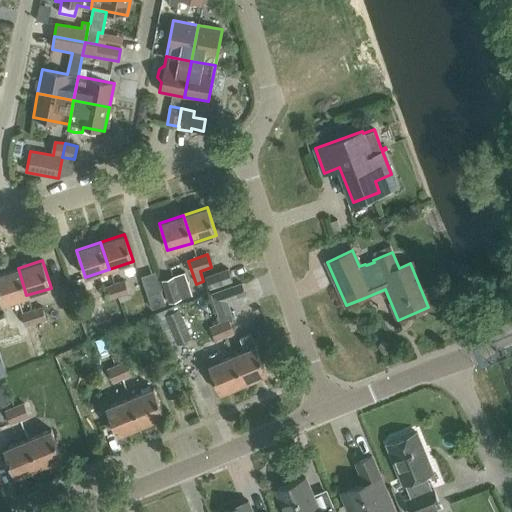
[(0,295),(2,303),(26,295),(18,268),(0,273),(0,295)]
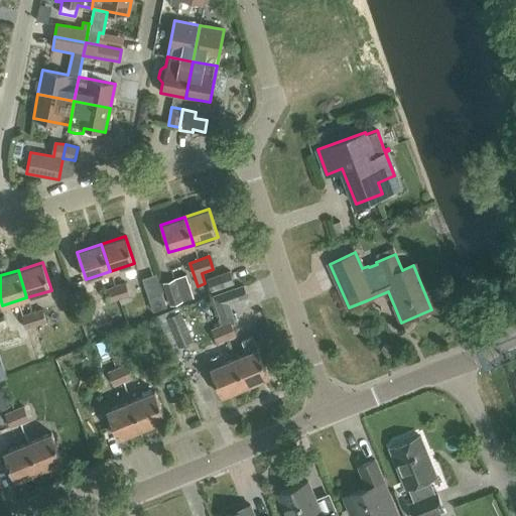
[(234,283),(229,270),(207,278),(212,291),(234,283)]
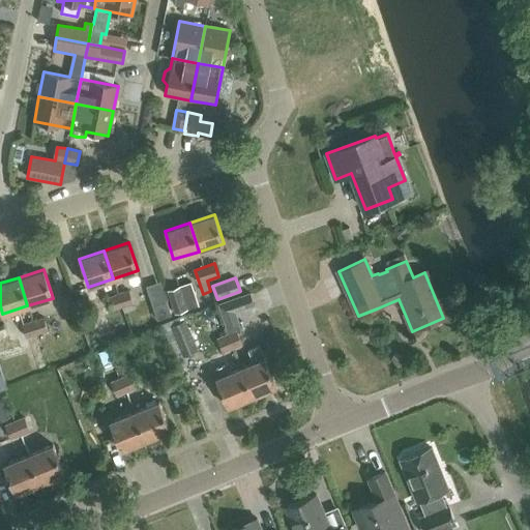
[(199,306),(190,283),(166,291),(175,315),(199,306)]
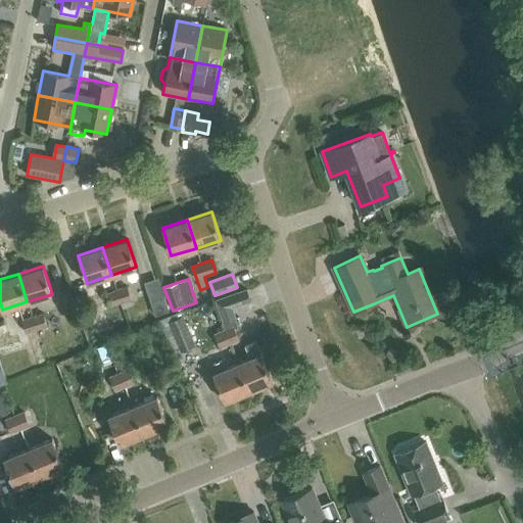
[(132,299),(129,287),(106,294),(109,306),(132,299)]
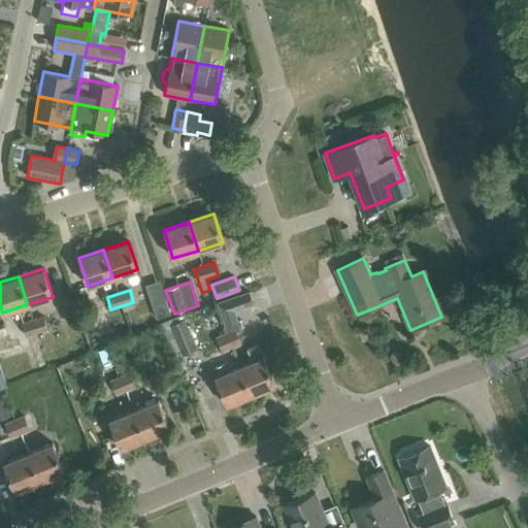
[(228,332),(233,345),(242,342),(237,329),(240,328),(234,311),(254,304),(250,291),(217,303),(228,332)]
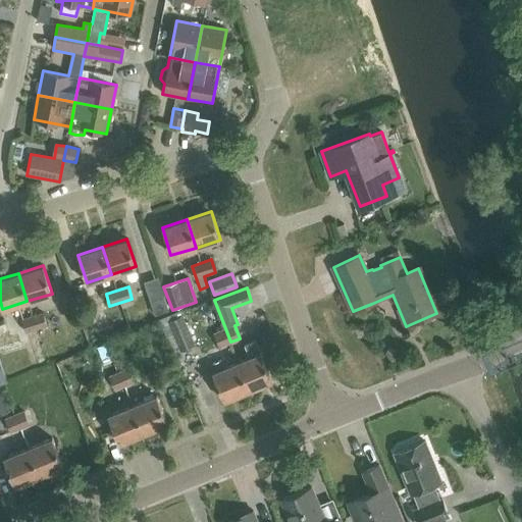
[(162,298),(149,302),(153,316),(167,311),(162,298)]
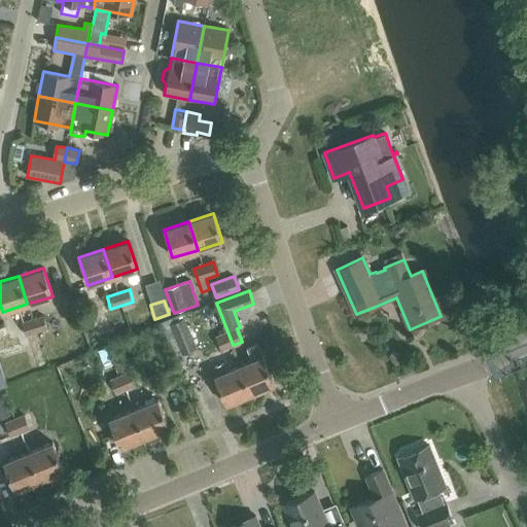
[(47,329),(44,316),(22,322),(26,336),(47,329)]
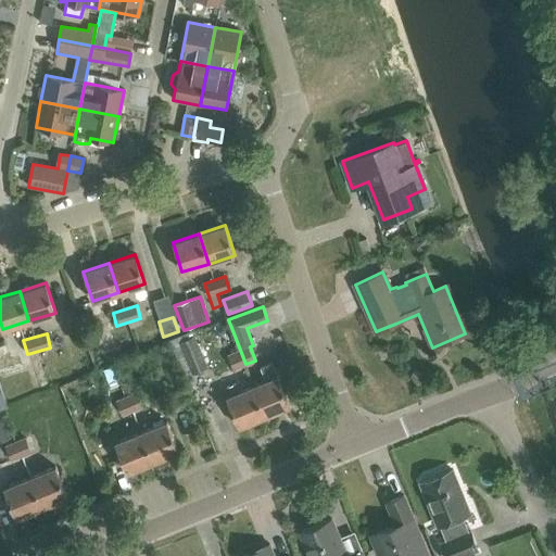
[(203,359),(196,337),(178,343),(186,366),(203,359)]
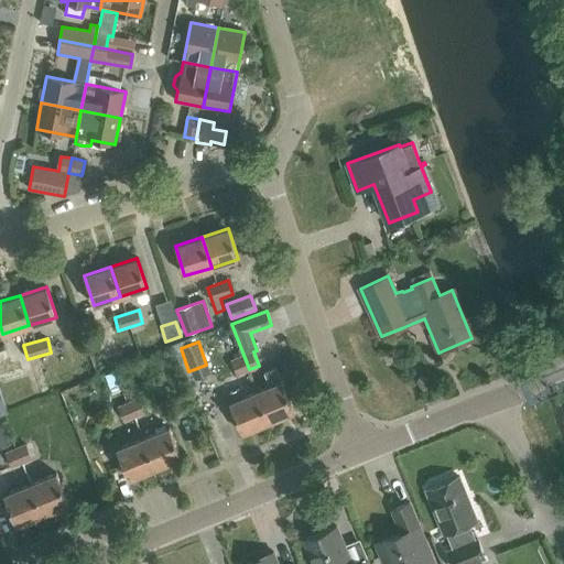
[(10,364),(7,350),(0,351),(0,379),(23,371),(20,360),(10,364)]
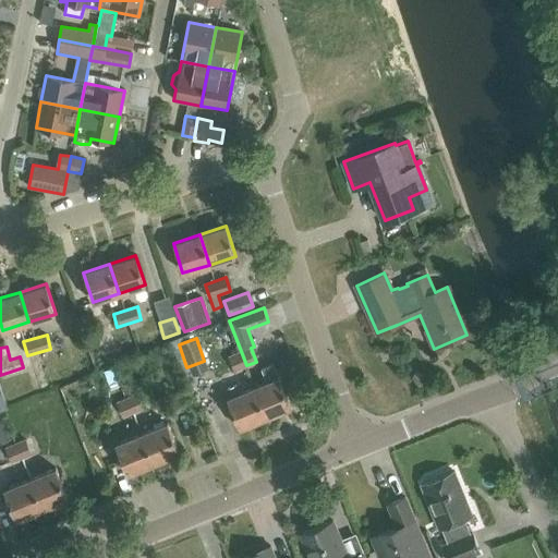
[(246,365),(241,351),(230,355),(234,370),(246,365)]
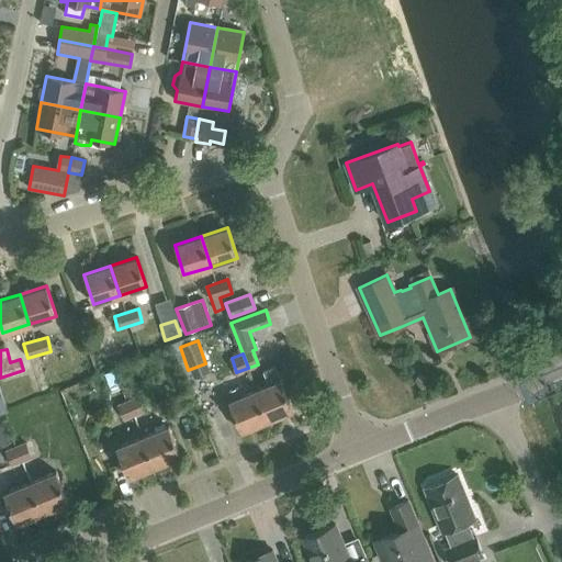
[(49,392),(40,358),(29,361),(38,395),(49,392)]
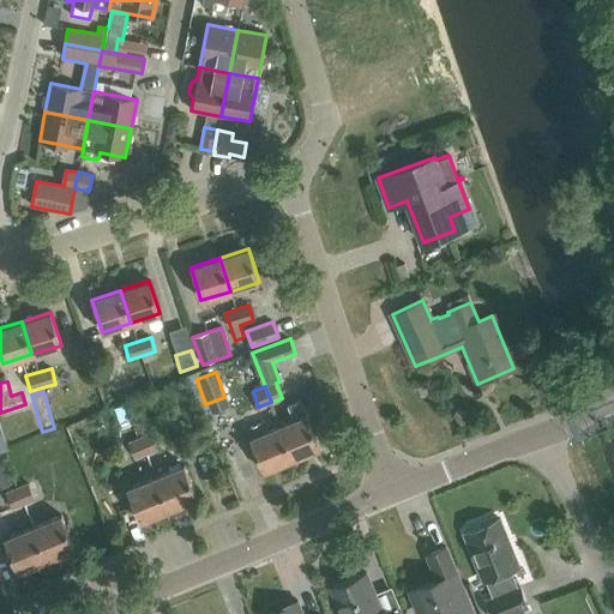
[(125,402),(139,437),(146,455),(158,450),(137,397),(125,402)]
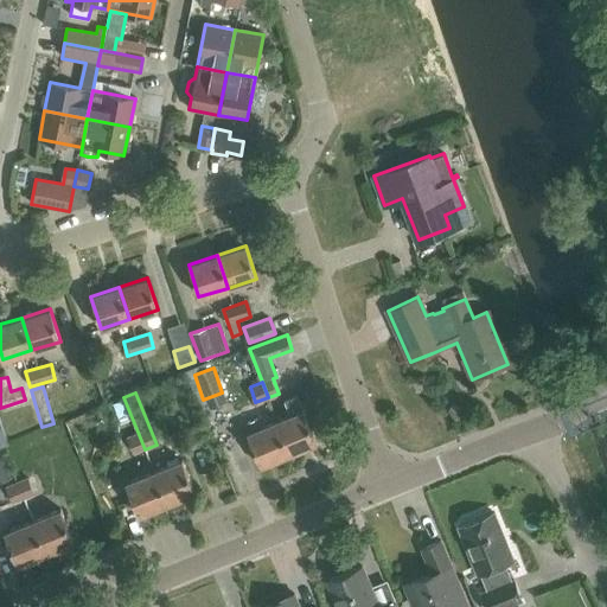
[(291,415),(275,421),(288,454),(317,443),(304,410),(302,410),(296,395),(283,401),(291,415)]
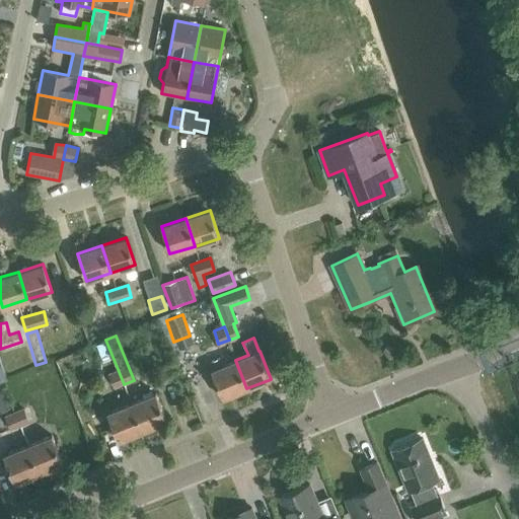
[(223,398),(246,388),(235,360),(223,365),(220,357),(210,361),(214,369),(211,370),(223,398)]
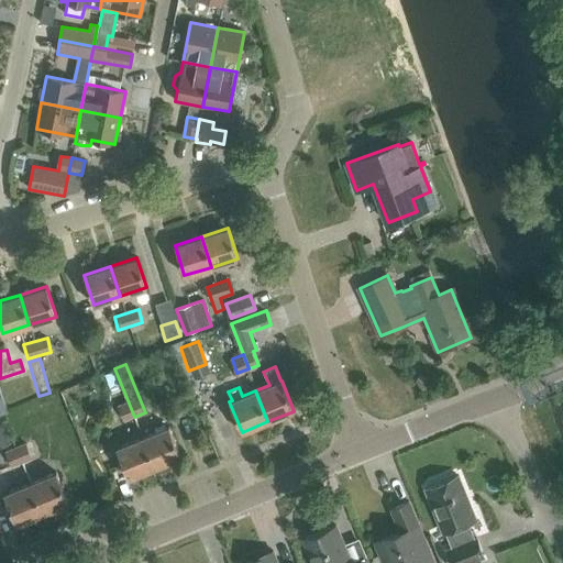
[(134,417),(128,400),(117,406),(123,421),(134,417)]
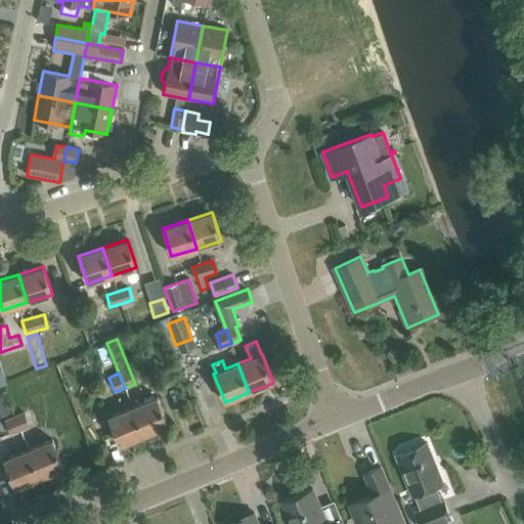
[(132,406),(144,435),(169,426),(157,397),(132,406)]
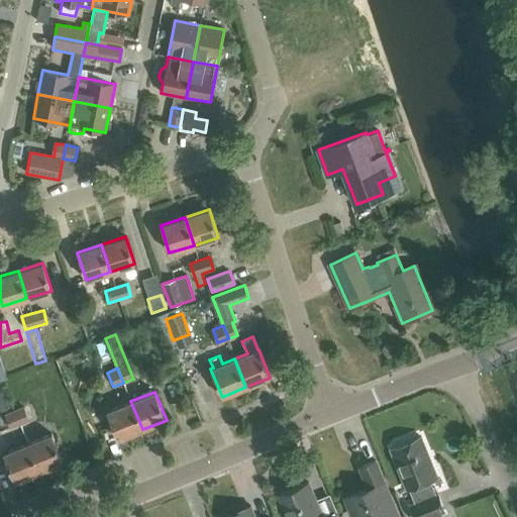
[(118,439),(142,429),(130,401),(107,411),(118,439)]
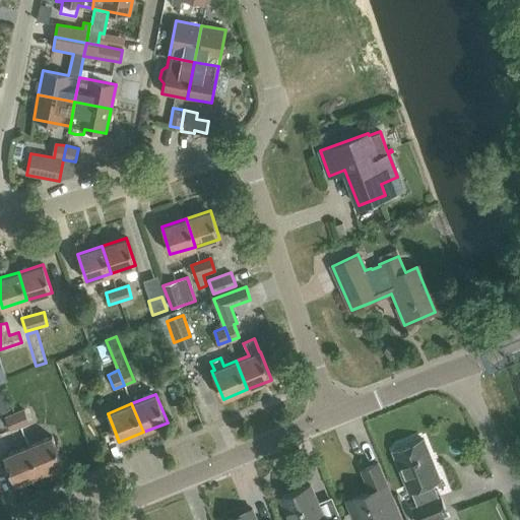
[(14,412),(20,427),(30,423),(24,408),(14,412)]
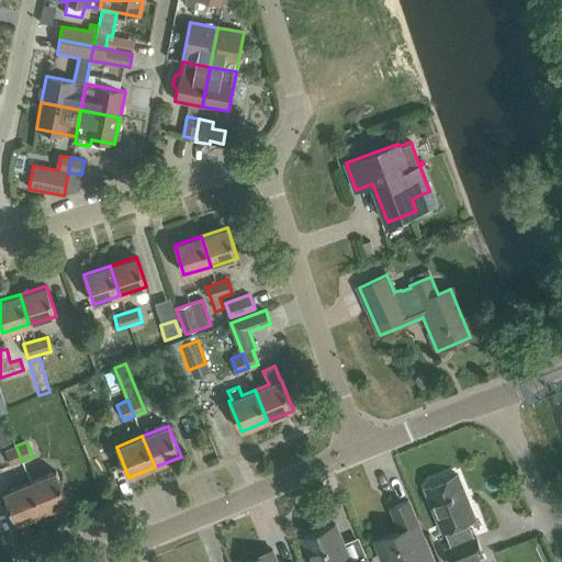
[(22,461),(15,446),(6,450),(12,465),(22,461)]
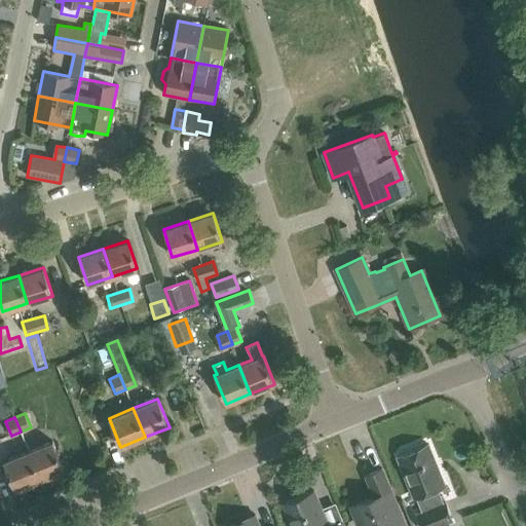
[(28,451),(39,480),(64,470),(52,442),(28,451)]
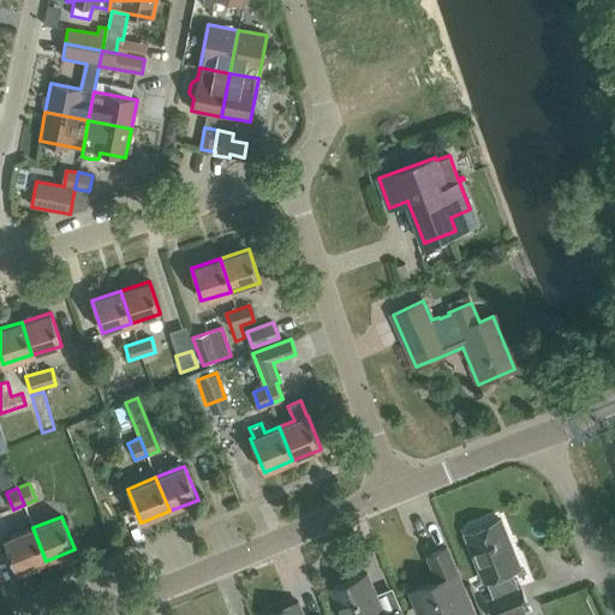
[(519,568),(500,520),(464,535),(484,583),(490,579),(497,597),(487,602),(491,614),(511,614),(527,608),(520,587),(517,589),(509,572),(519,568)]
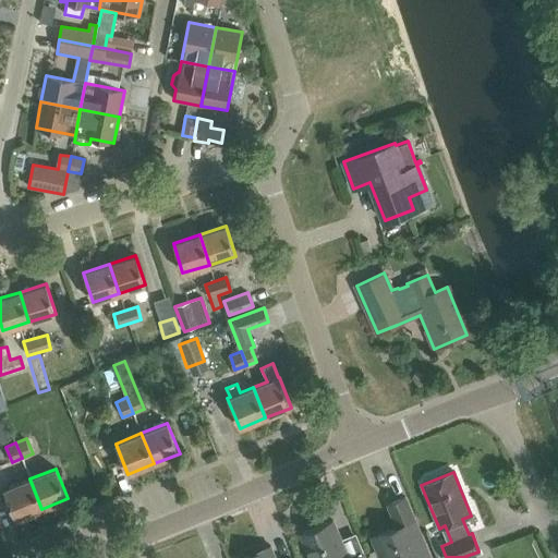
[(41,509),(29,478),(3,489),(16,520),(41,509)]
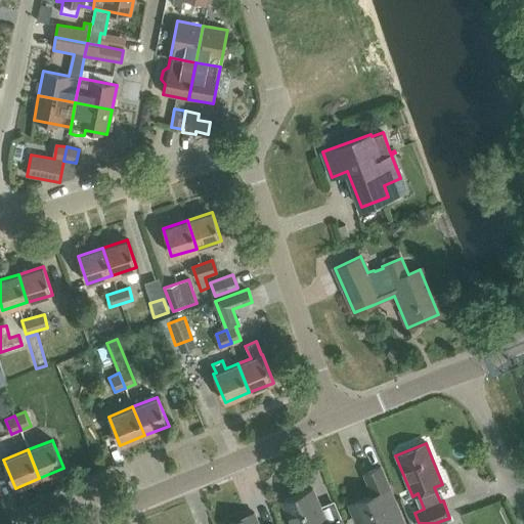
[(357,523),(403,523),(380,467),(364,474),(373,495),(349,505),(357,523)]
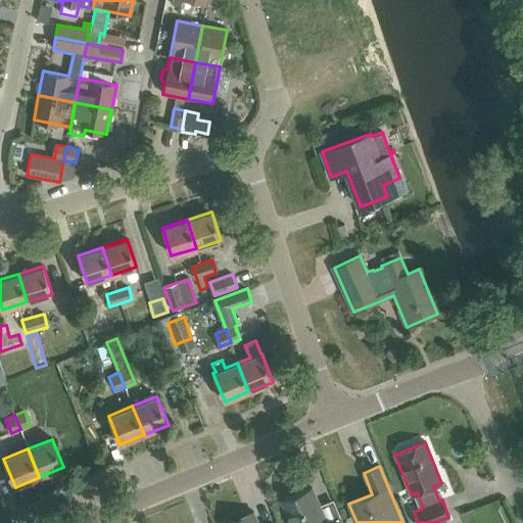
[(331,522),(325,522),(311,488),(282,500),(291,522),(342,522),(341,519),(331,522)]
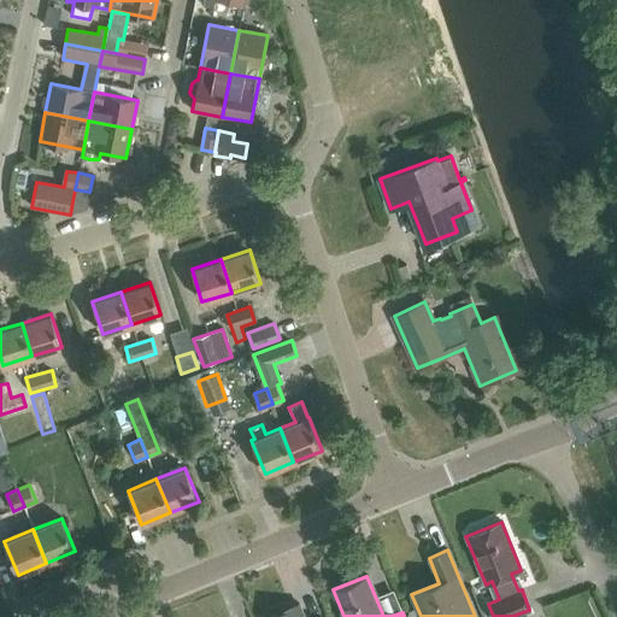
[(303,616),(298,604),(265,616),(303,616)]
